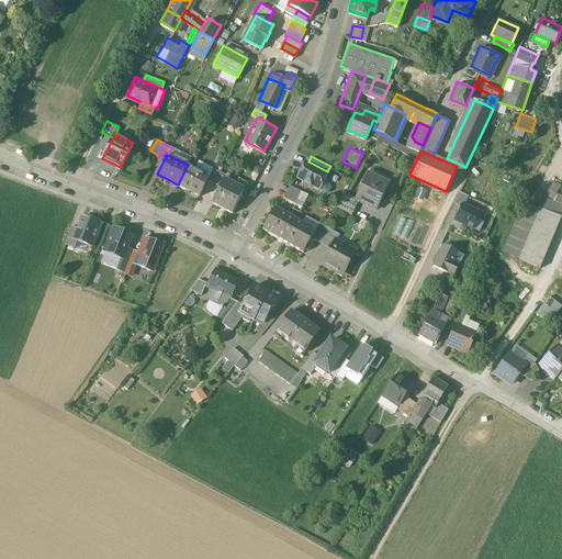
[(308,161),(304,160),(296,176),(304,179),(304,181),(311,185),(312,183),(319,188),(328,172),(327,171),(308,161)]
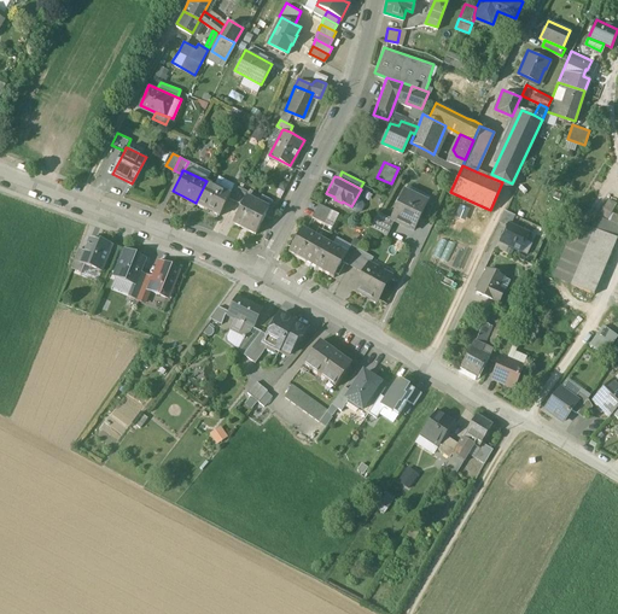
[(231,192),(207,181),(196,203),(221,215),(229,197),(231,193),(231,192)]
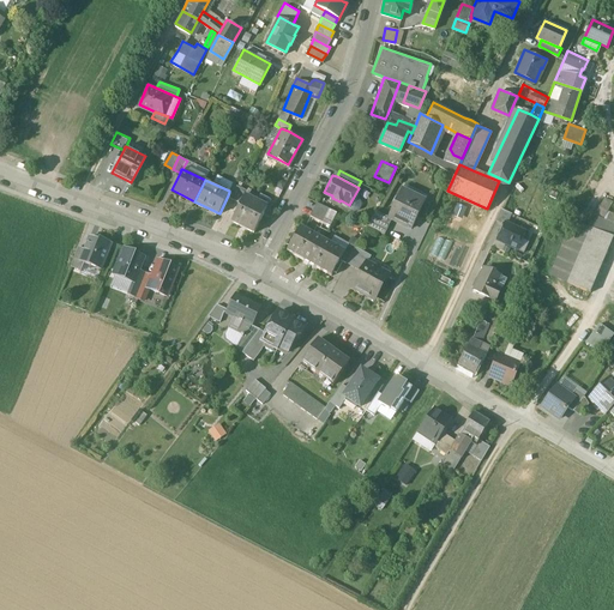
[(233,182),(229,191),(229,192),(228,195),(234,198),(240,186),(233,182)]
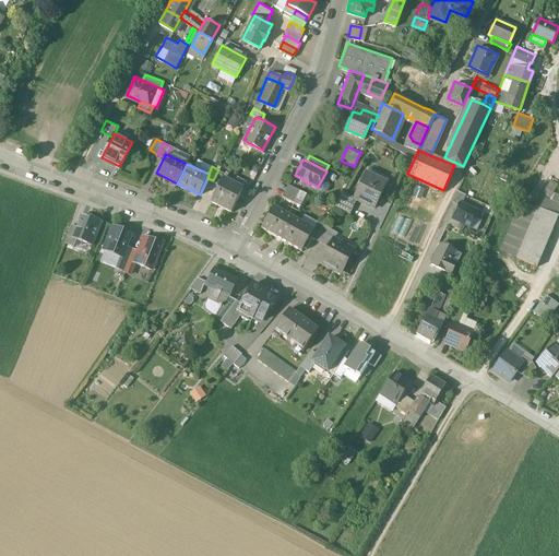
[(366,173),(354,197),(357,199),(361,201),(363,199),(376,204),(387,182),(377,178),(380,172),(369,166),(367,173),(366,173)]
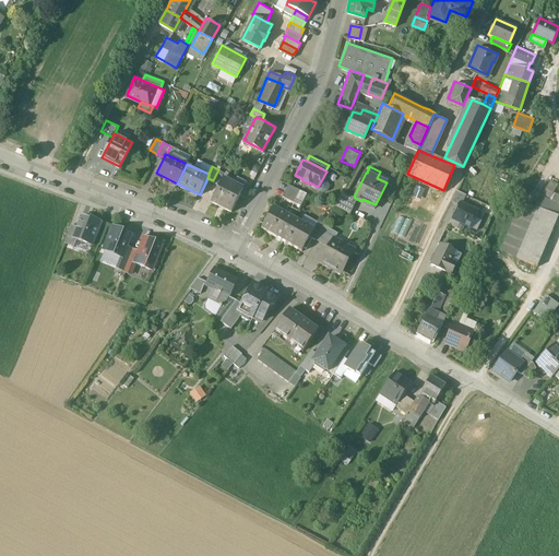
[(218,169),(213,180),(218,185),(223,177),(225,173),(218,169)]
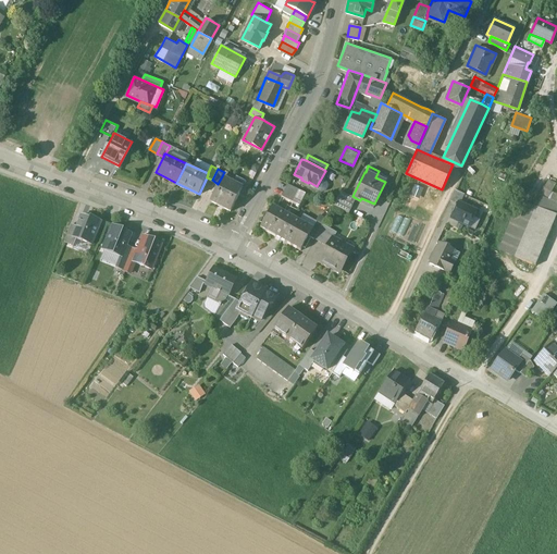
[(243,186),(222,176),(218,184),(210,199),(231,210),(243,186)]
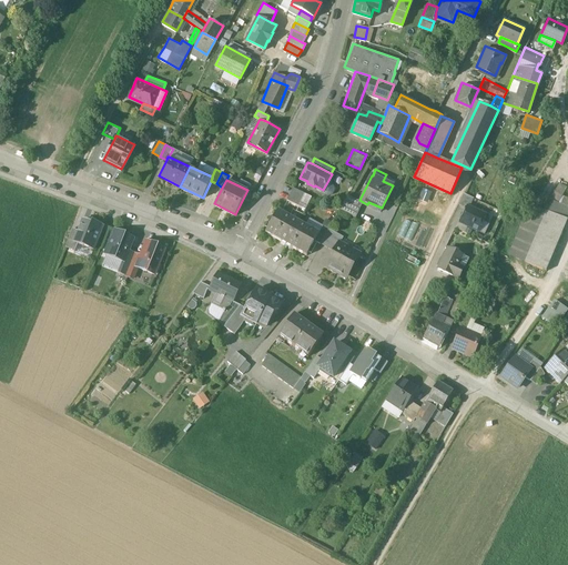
[(566,188),(558,183),(555,190),(563,194),(566,188)]
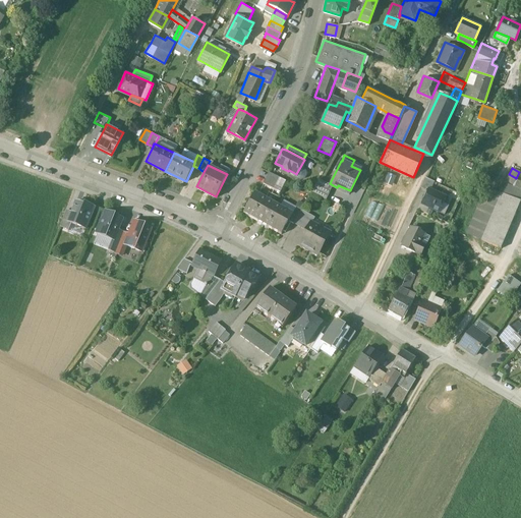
[(269,170),(263,182),(274,187),(279,175),(269,170)]
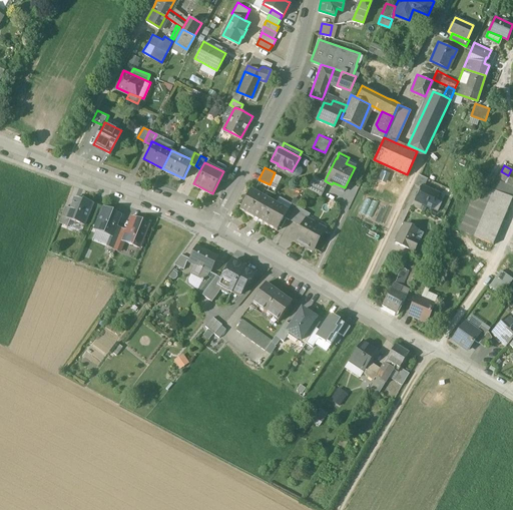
[(508,175),(501,171),(497,177),(504,181),(508,175)]
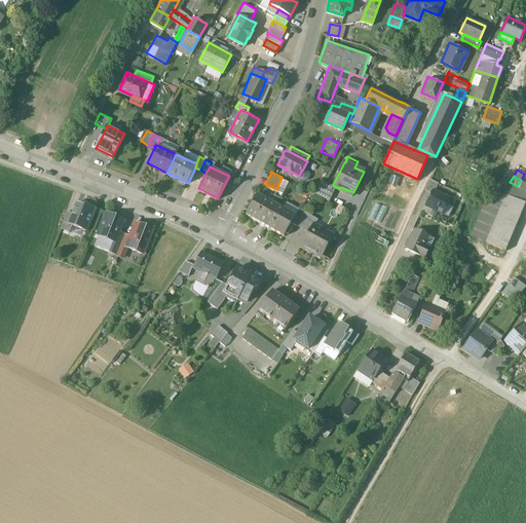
[(333,185),(323,180),(314,193),(328,199),(336,187),(333,185)]
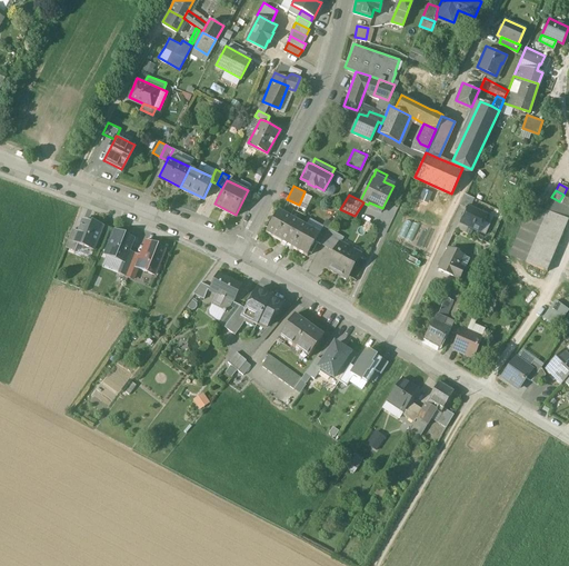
[(568,216),(568,206),(552,199),(548,209),(568,218),(568,216)]
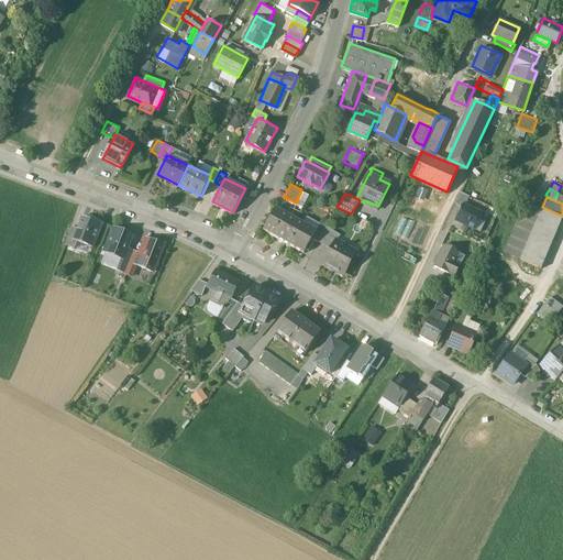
[(482,211),(463,202),(455,218),(474,227),(482,211)]
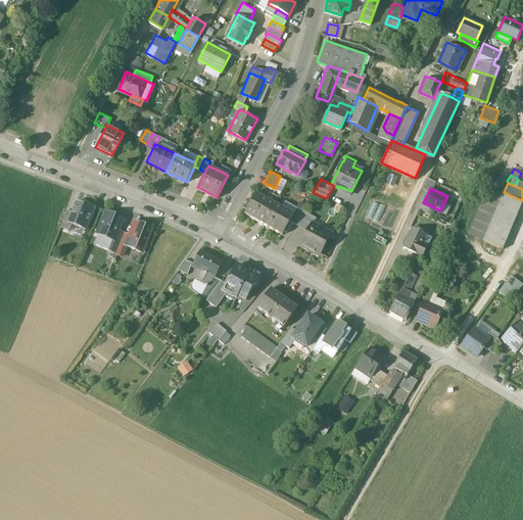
[(275,202),(255,191),(244,211),(263,223),(275,202)]
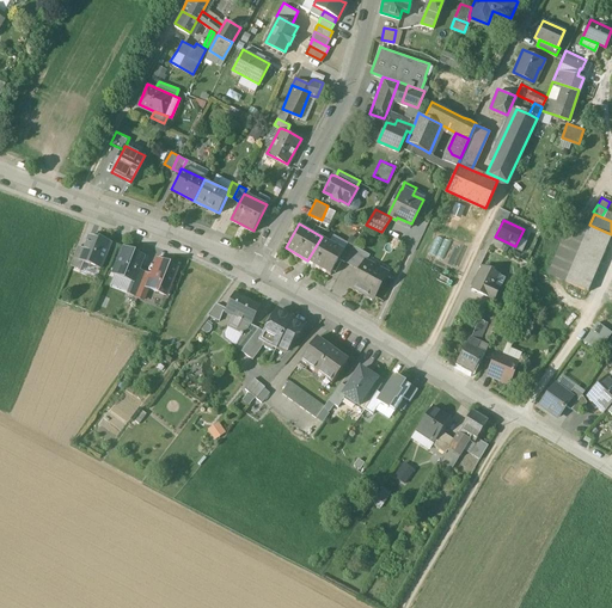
[(589,225),(565,280),(588,289),(611,234),(589,225)]
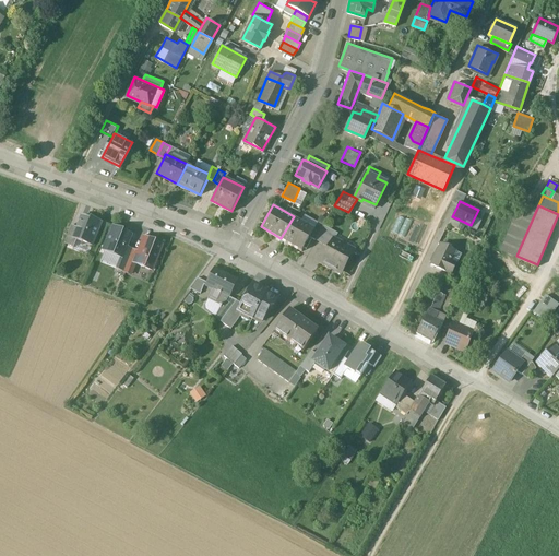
[(91,217),(82,214),(78,225),(73,237),(76,238),(91,244),(100,220),(91,216),(91,217)]
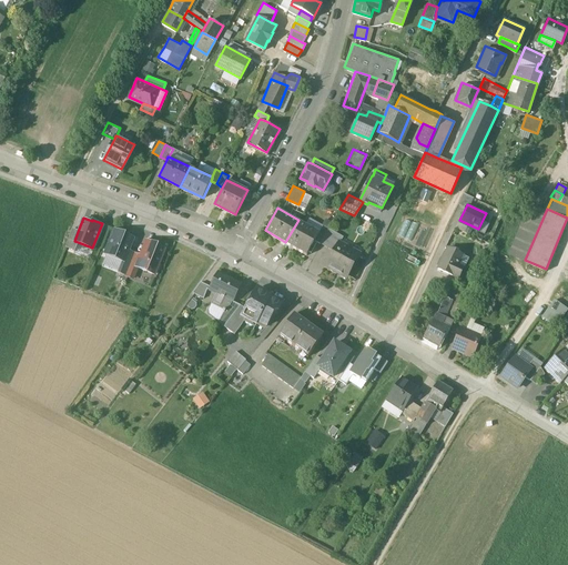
[(318,231),(298,220),(285,242),(306,254),(315,240),(320,232),(318,231)]
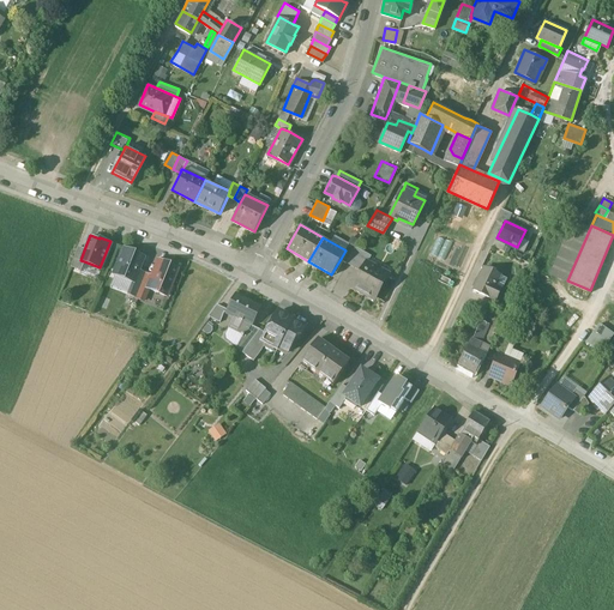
[(349,242),(344,249),(345,251),(341,259),(347,261),(356,246),(349,242)]
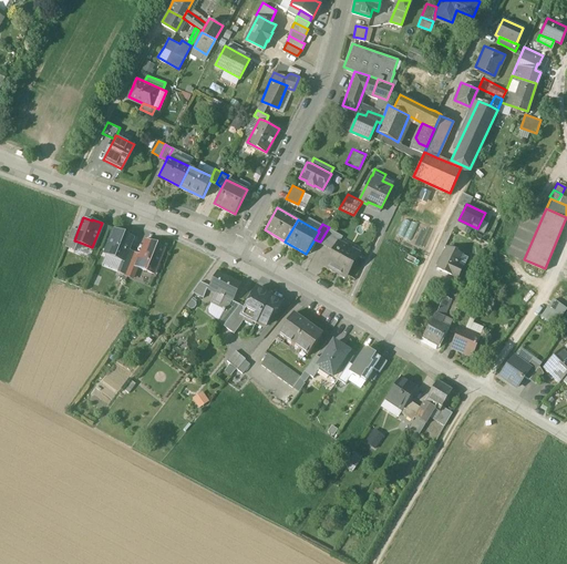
[(72,226),(65,245),(74,248),(78,242),(74,241),(79,228),(72,226)]
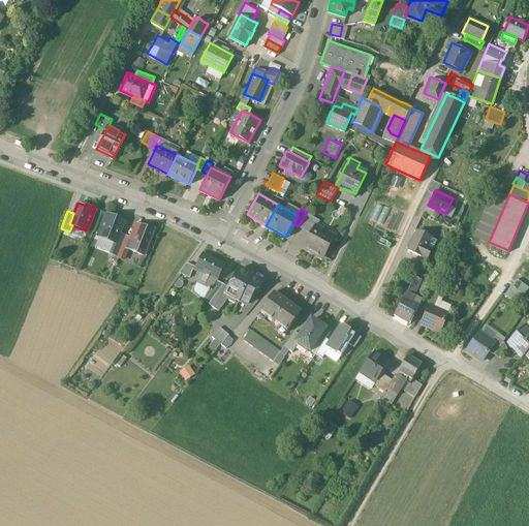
[(116,216),(106,212),(98,236),(114,242),(115,242),(119,231),(124,220),(116,217),(116,216)]
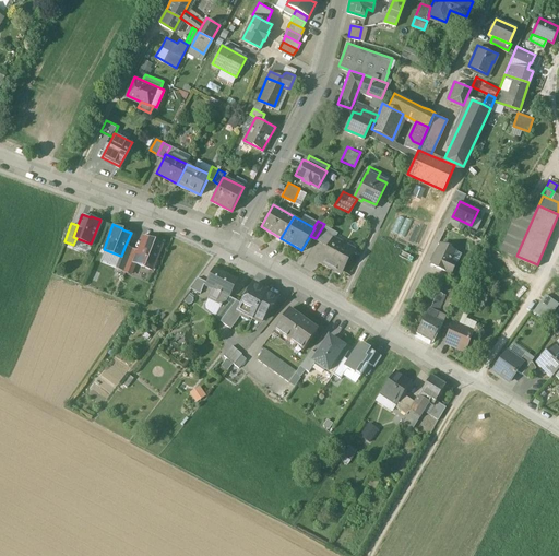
[(339,232),(324,224),(316,238),(329,247),(333,238),(334,238),(339,232)]
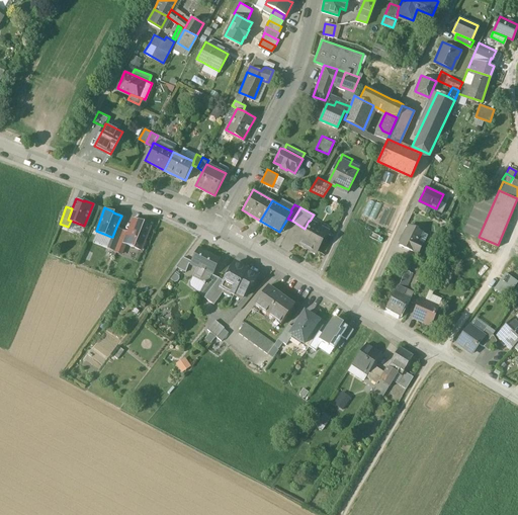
[(143,223),(134,219),(128,231),(123,242),(124,242),(141,249),(150,226),(143,223)]
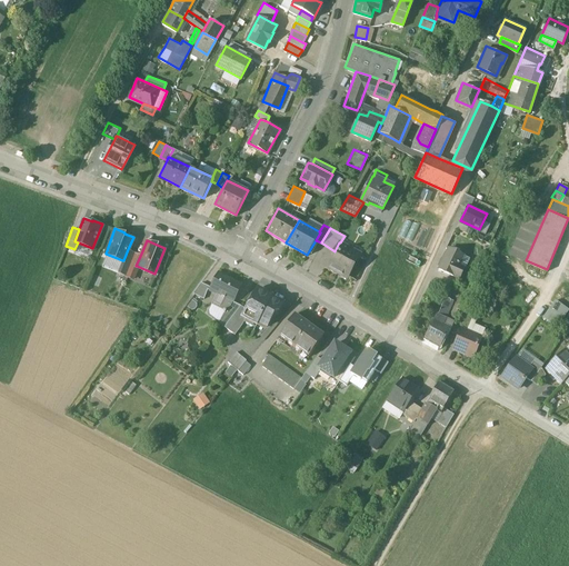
[(340,242),(339,242),(335,251),(327,265),(346,276),(358,252),(340,242)]
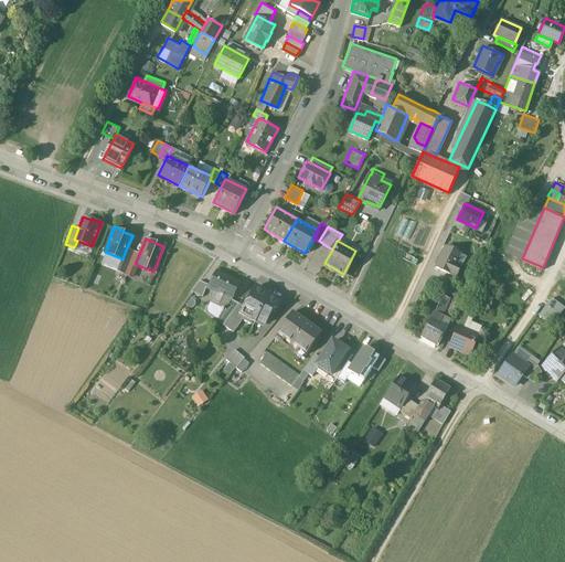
[(445,245),(435,266),(456,276),(461,265),(456,263),(461,253),(445,245)]
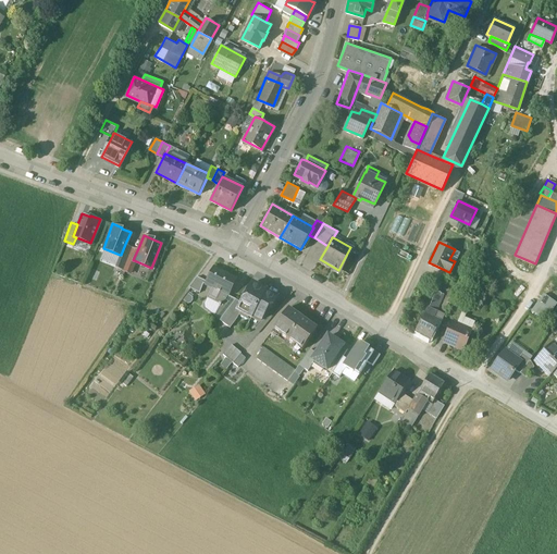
[(121,255),(120,255),(115,266),(123,269),(132,246),(125,244),(121,255)]
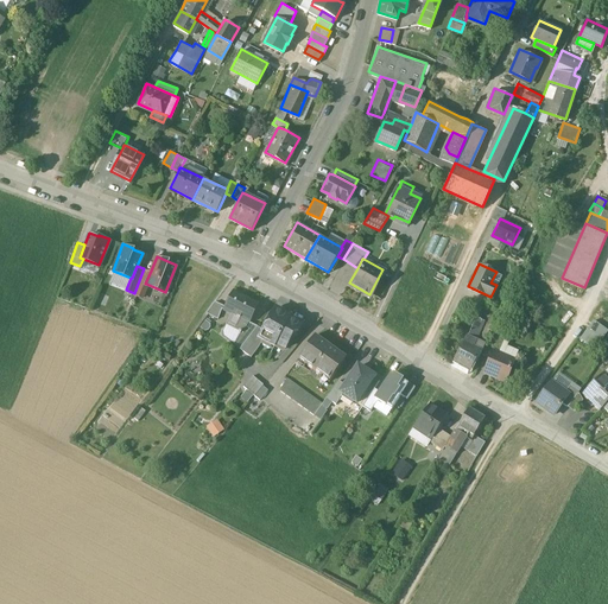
[(144,268),(134,293),(141,296),(146,284),(145,284),(151,271),(144,268)]
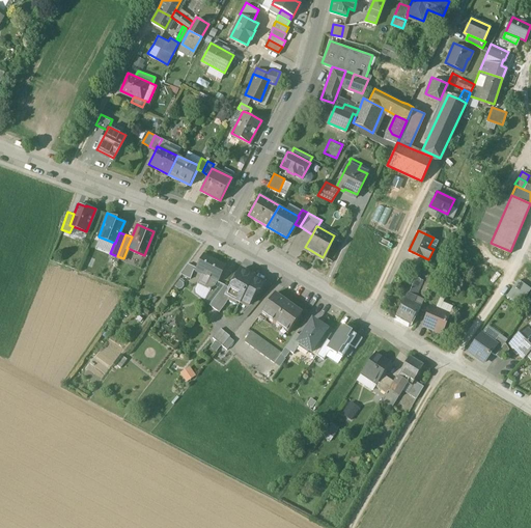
[(225,262),(204,252),(196,269),(217,279),(225,262)]
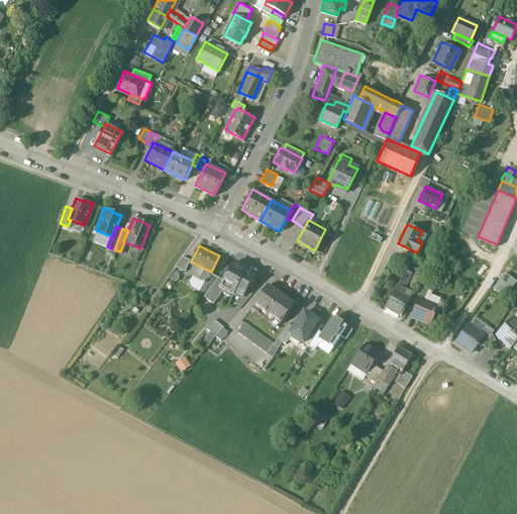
[(190,258),(183,254),(176,265),(184,268),(190,258)]
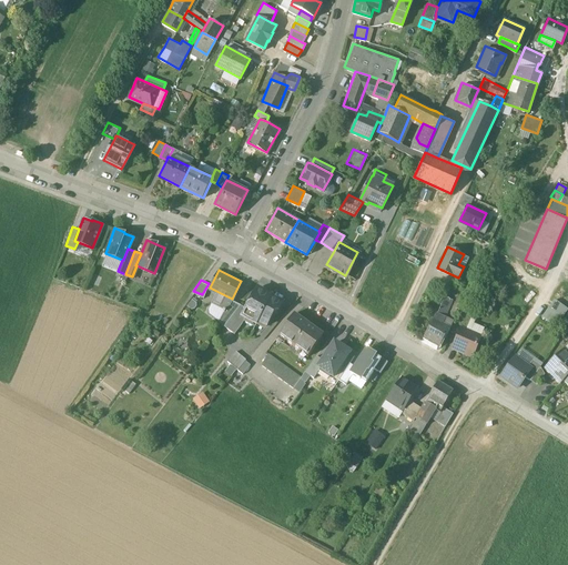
[(257,320),(271,295),(272,294),(256,286),(245,306),(242,314),(245,316),(256,322),(257,320)]
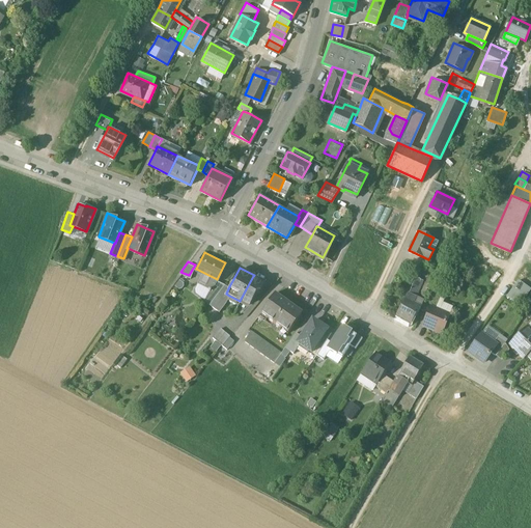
[(437,275),(422,269),(419,278),(423,280),(432,284),(437,275)]
